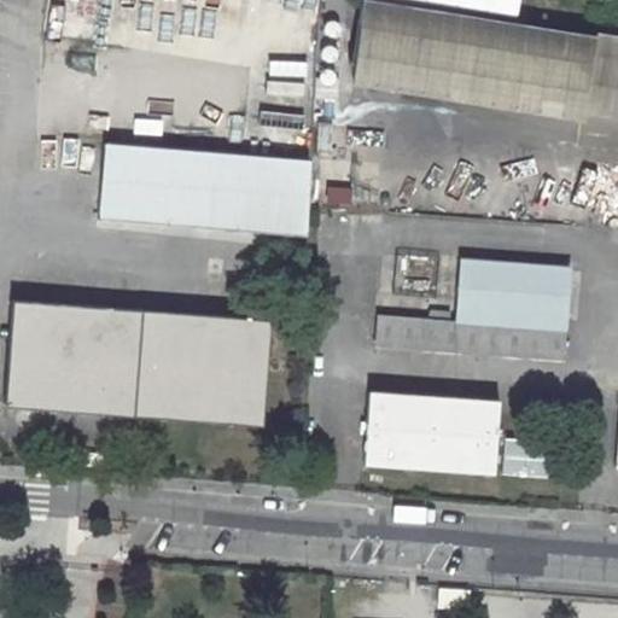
[(369,0),(361,0),(351,66),(586,103),(586,100),(595,35),(369,0)]
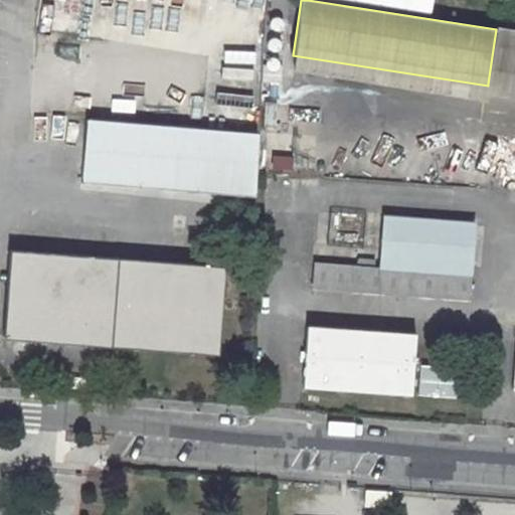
[(514,87),(514,30),(497,27),(496,29),(488,83),(514,87)]
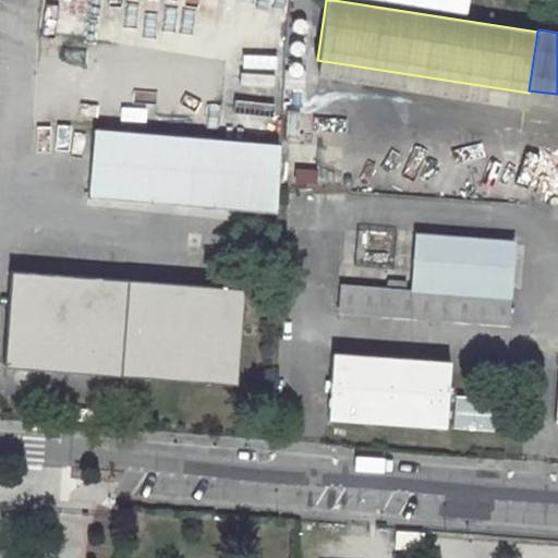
[(277,213),(279,143),(91,136),(88,206),(277,213)]
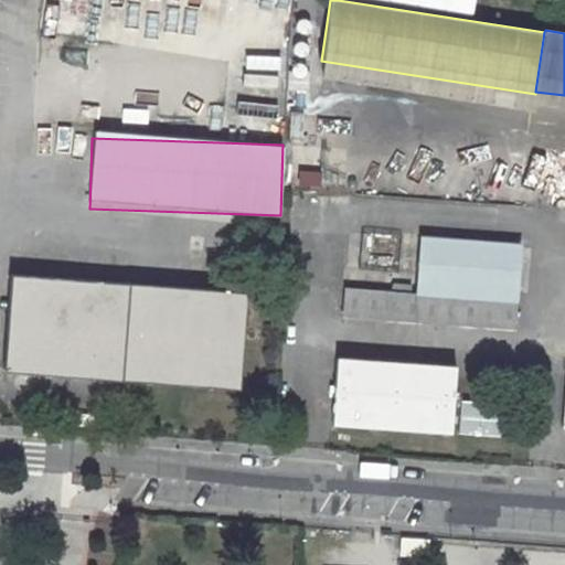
[(393,290),(347,287),(344,315),(514,328),(521,245),(422,237),(417,292),(409,291),(411,286),(394,285),(393,290)]
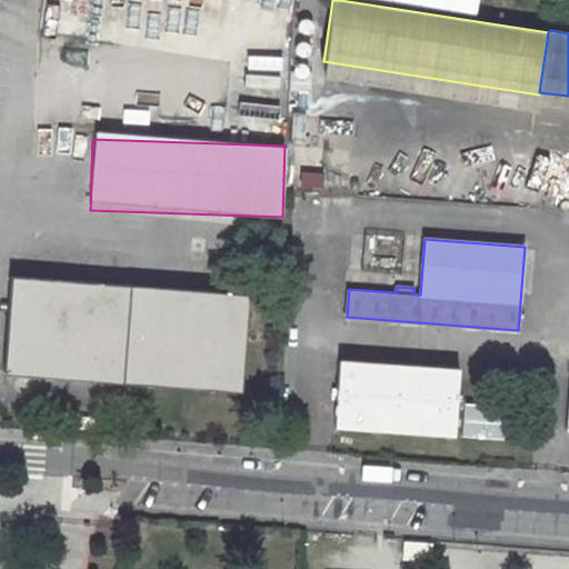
[(241,391),(249,293),(12,275),(5,372),(241,391)]
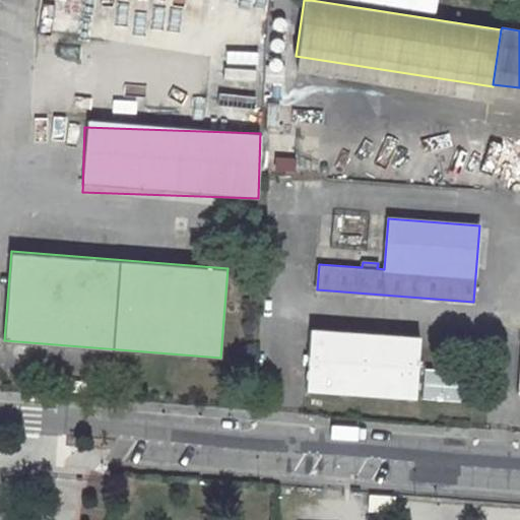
[(419,337),(311,329),(306,390),(415,398),(419,337)]
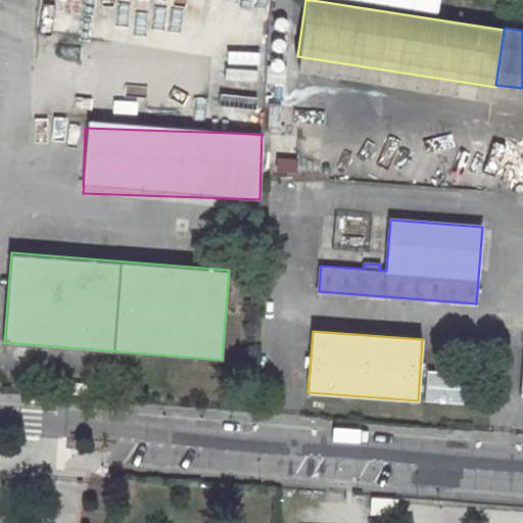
[(430,373),(431,403),(470,401),(468,371),(430,373)]
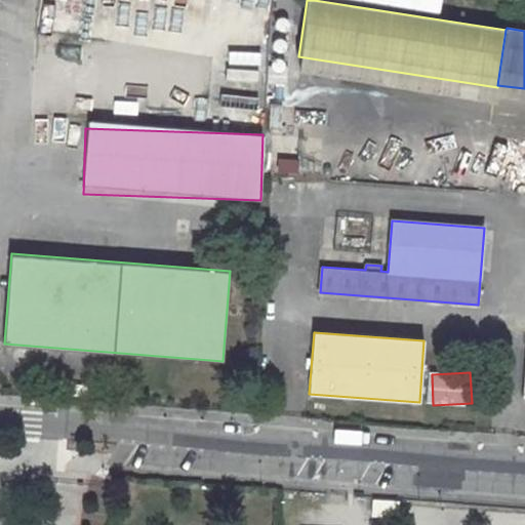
[(372,515),(398,517),(399,502),(373,500),(372,515)]
